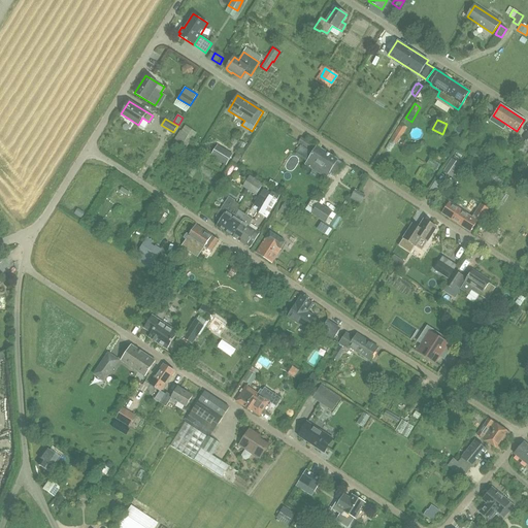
[(400,128),(392,141),(398,145),(406,132),(400,128)]
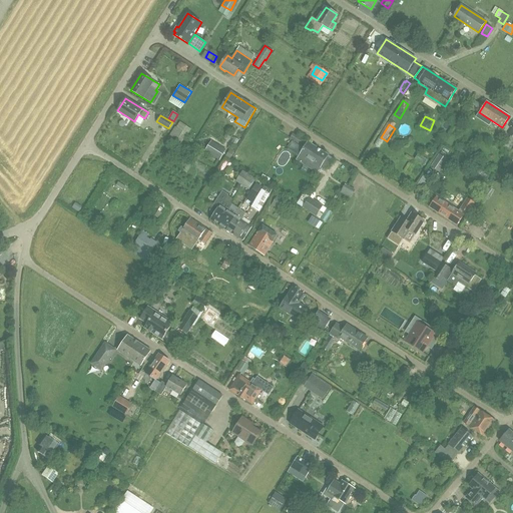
[(175,126),(168,138),(174,142),(175,141),(181,131),(182,131),(175,126)]
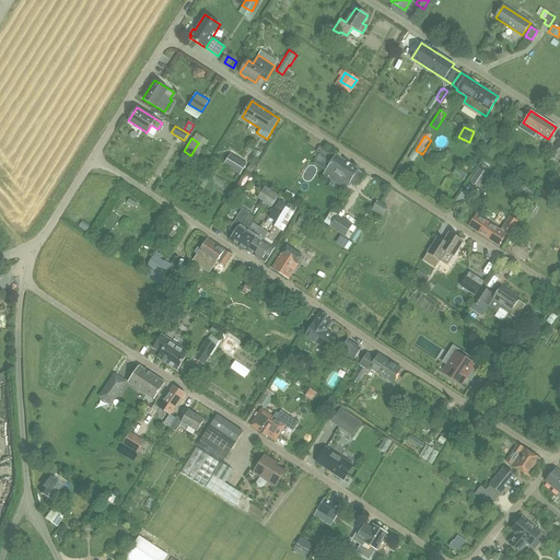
[(198,143),(191,154),(196,158),(203,147),(198,143)]
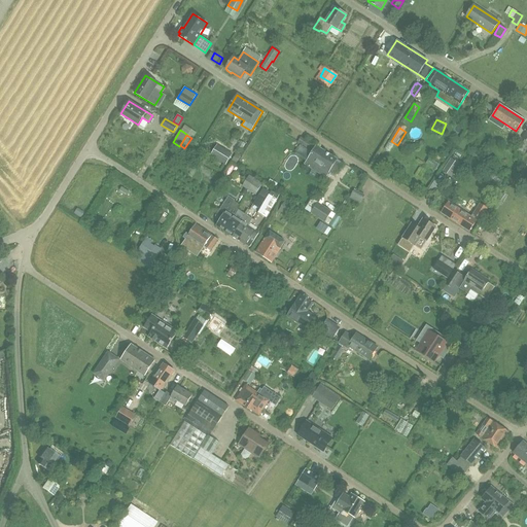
[(301,140),(299,144),(312,152),(305,164),(324,177),(327,172),(328,173),(328,172),(335,176),(343,163),(337,160),(316,146),(314,149),(301,140)]
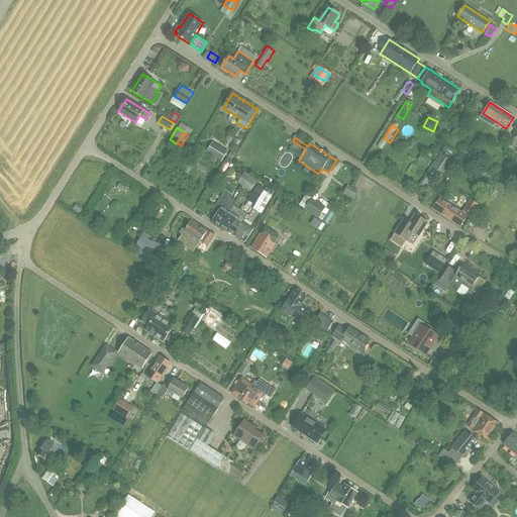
[(205,153),(221,163),(228,150),(213,141),(205,153)]
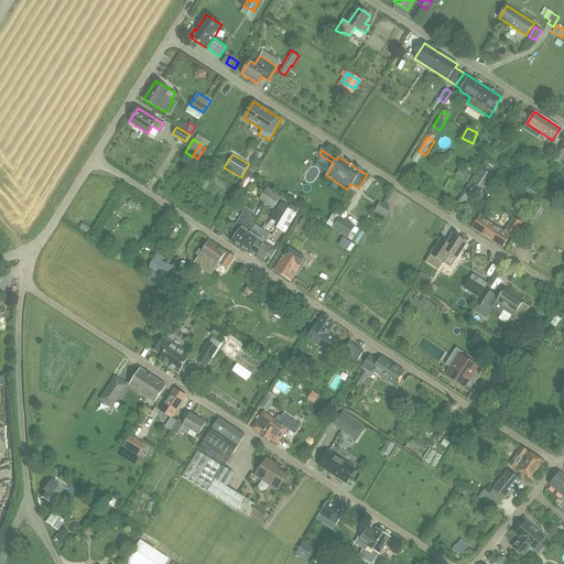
[(252,175),(257,167),(252,165),(247,172),(252,175)]
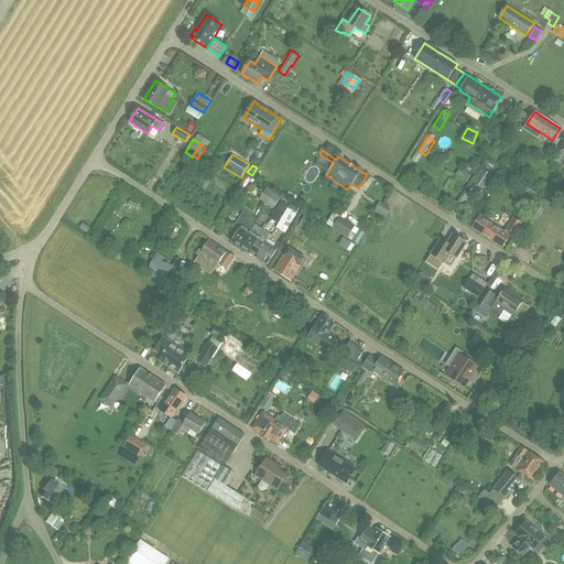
[(483,190),(492,175),(483,169),(473,183),(483,190)]
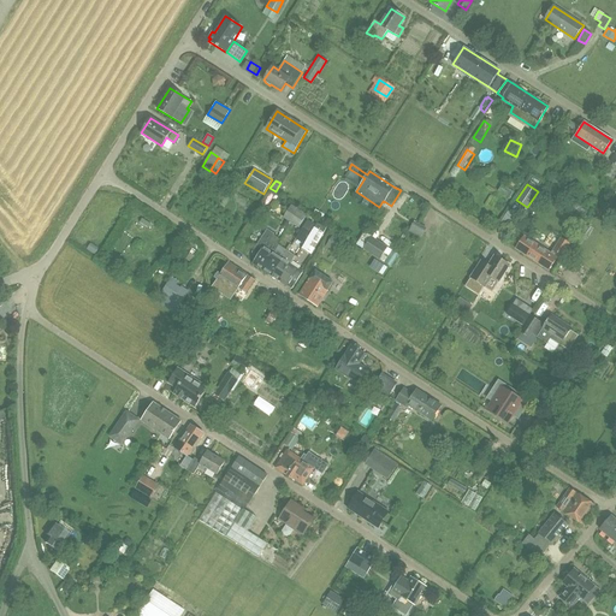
[(290,206),(283,218),(292,224),(301,213),(290,206)]
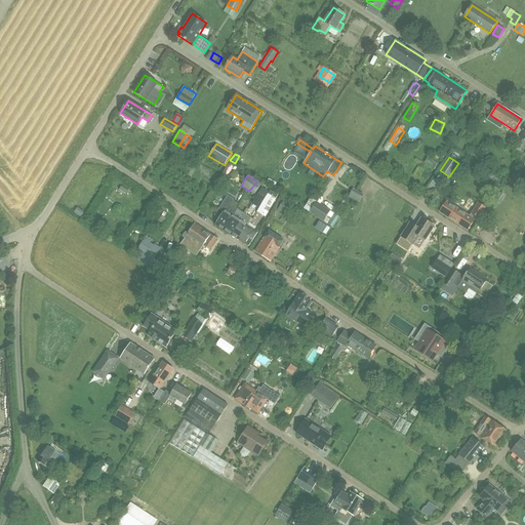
[(256,182),(249,191),(254,195),(261,185),(256,182)]
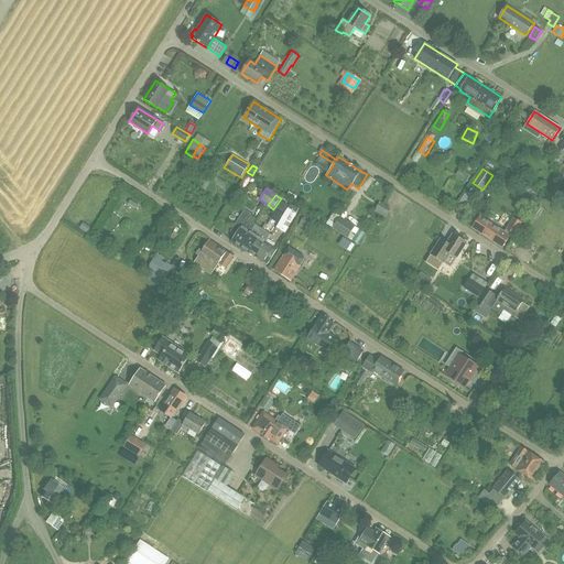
[(375,214),(376,215),(384,219),(389,212),(381,207),(380,206),(375,214)]
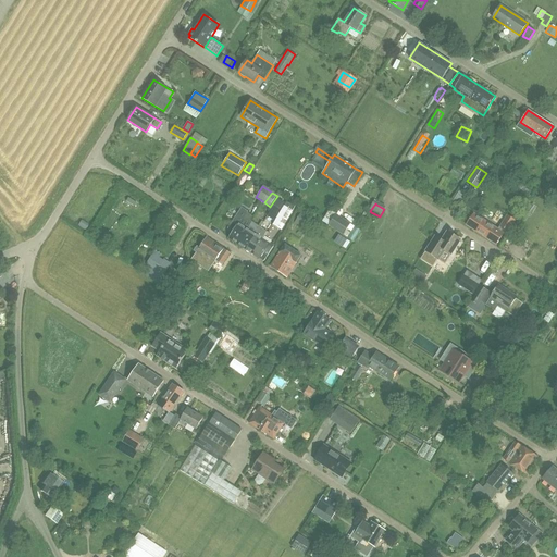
[(532,203),(525,213),(530,217),(536,207),(532,203)]
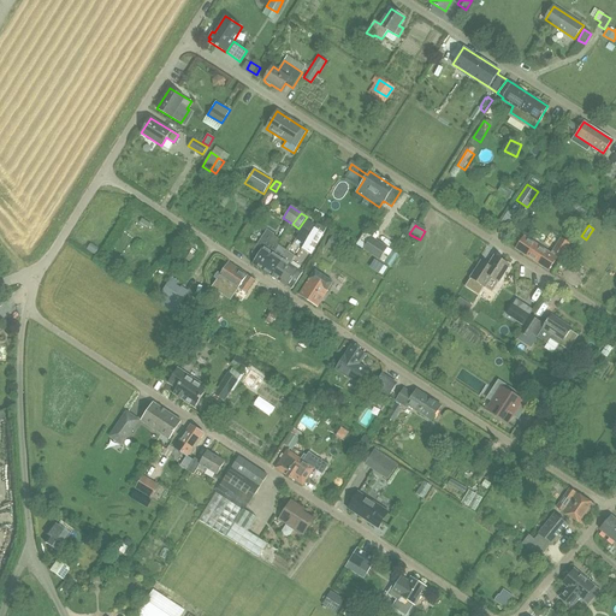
[(324,234),(313,227),(311,232),(304,243),(301,248),(311,255),(324,234)]
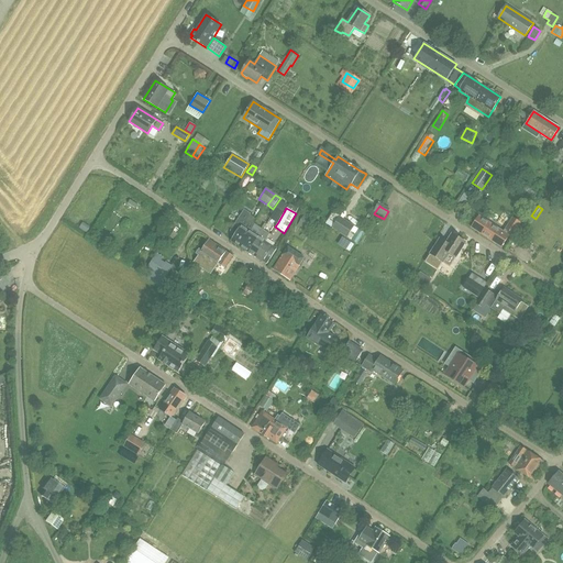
[(272,218),(278,222),(284,212),(277,209),(272,218)]
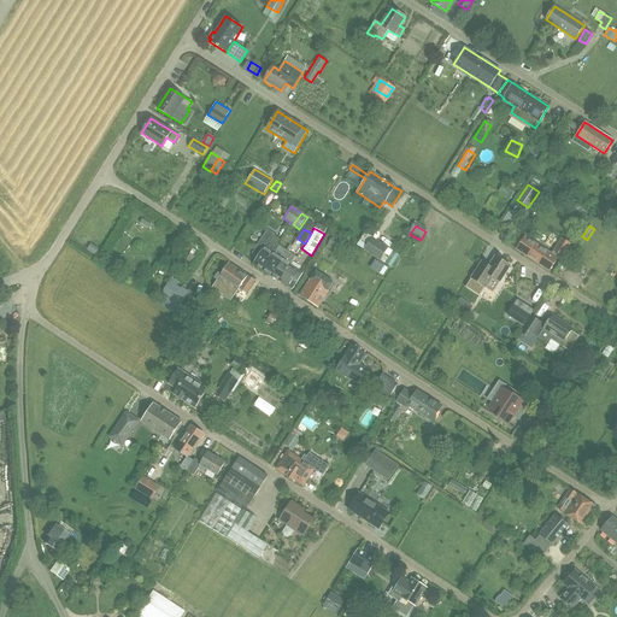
[(324,246),(335,253),(342,241),(333,234),(324,246)]
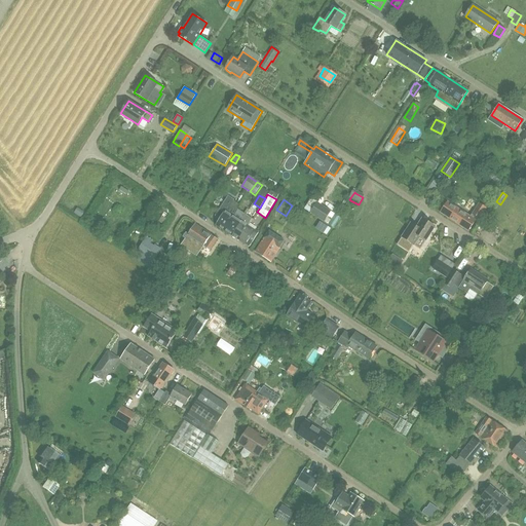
[(163,205),(156,200),(152,204),(159,210),(160,210),(163,205)]
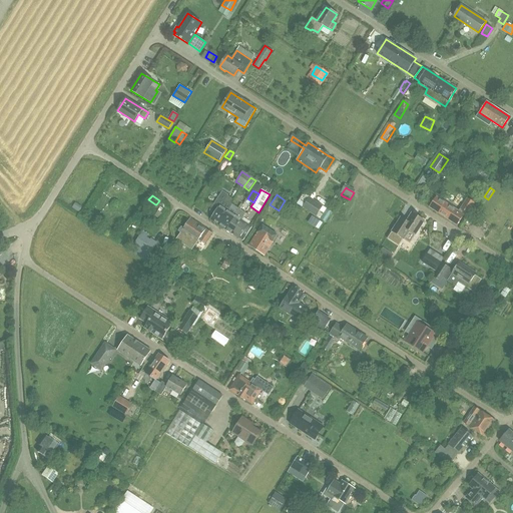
[(216,200),(210,210),(215,213),(211,220),(218,225),(231,205),(229,204),(232,200),(226,195),(221,203),(216,200)]
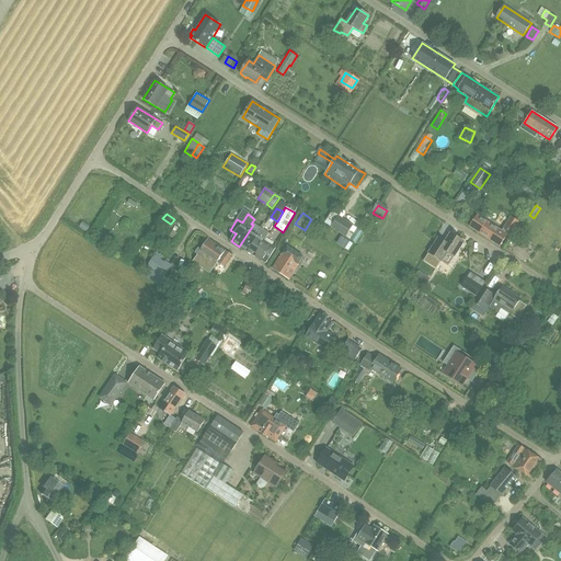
[(515,214),(507,226),(515,231),(523,219),(515,214)]
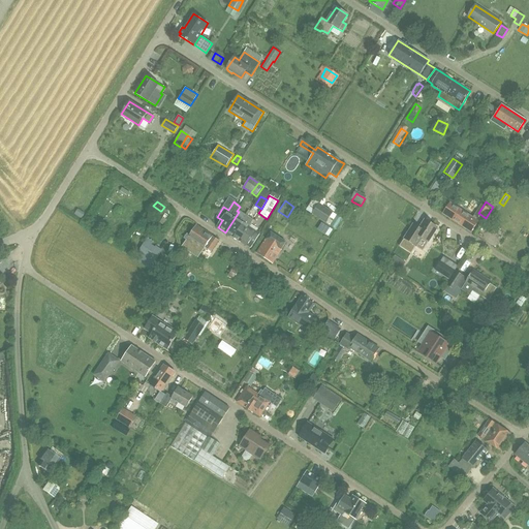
[(332,213),(317,204),(311,213),(325,222),(332,213)]
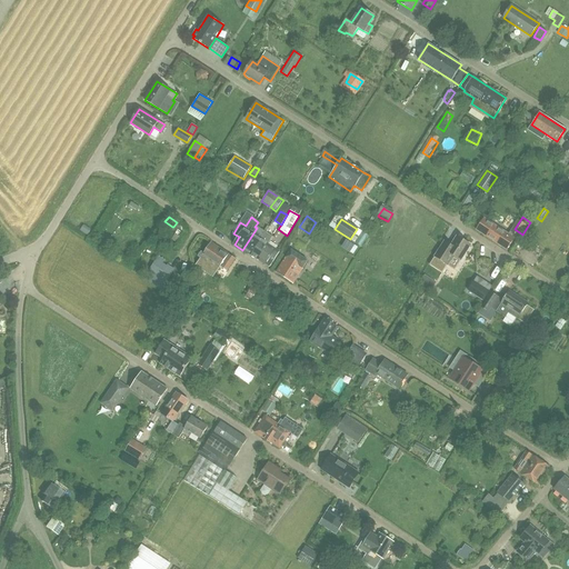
[(486,236),(507,250),(513,238),(493,225),(485,219),(477,230),(486,236)]
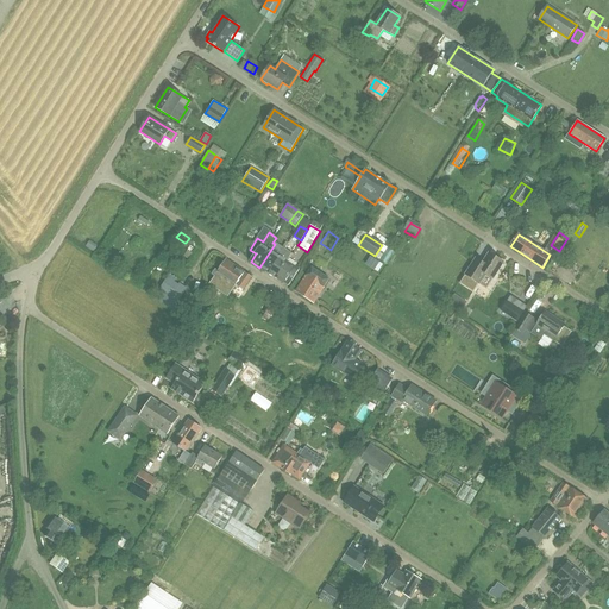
[(189,238),(186,243),(198,250),(200,245),(194,239),(193,240),(189,238)]
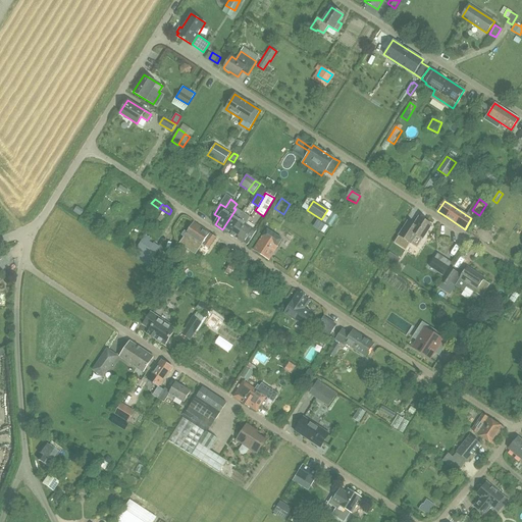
[(236,209),(222,229),(230,235),(241,218),(243,216),(244,213),(237,208),(236,209)]
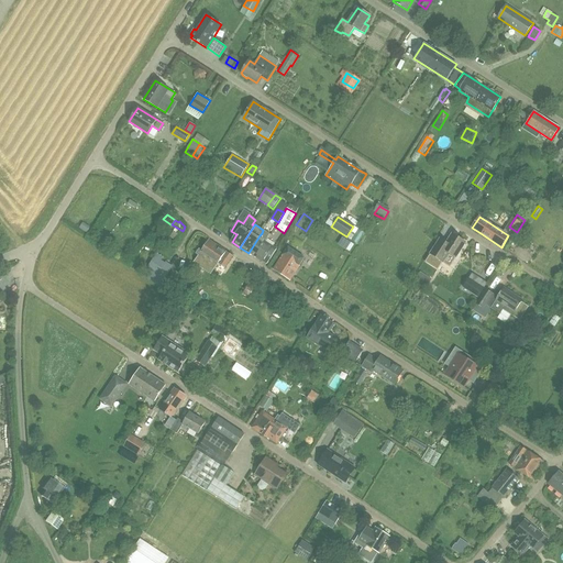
[(359,228),(351,240),(357,243),(364,232),(359,228)]
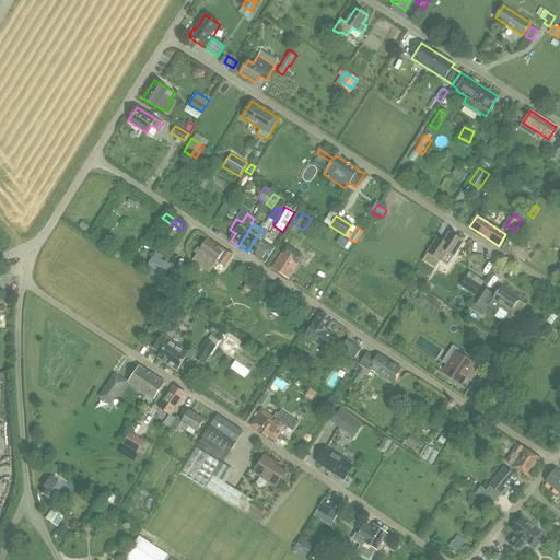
[(258,234),(247,252),(255,256),(256,254),(254,253),(258,246),(259,247),(264,241),(264,240),(268,233),(261,229),(260,232),(258,234)]
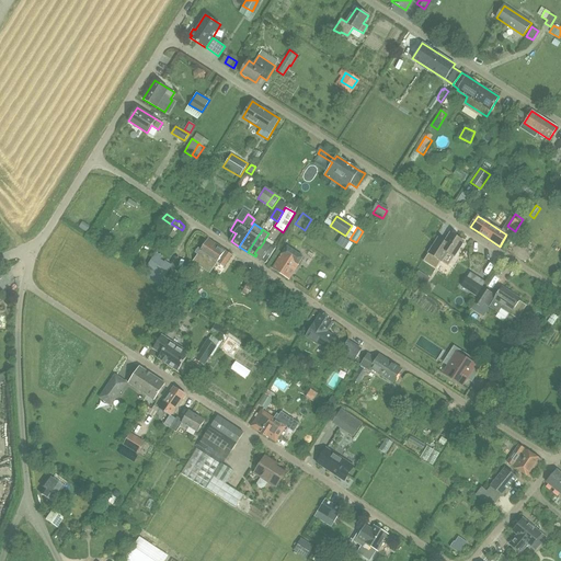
[(428,252),(441,260),(447,251),(454,256),(464,241),(450,233),(445,242),(438,238),(428,252)]
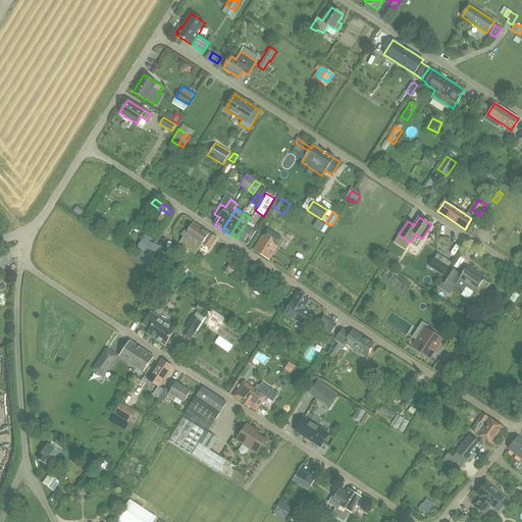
[(185,235),(187,236),(184,241),(192,246),(195,242),(201,246),(202,244),(209,249),(216,238),(193,222),(185,235)]
